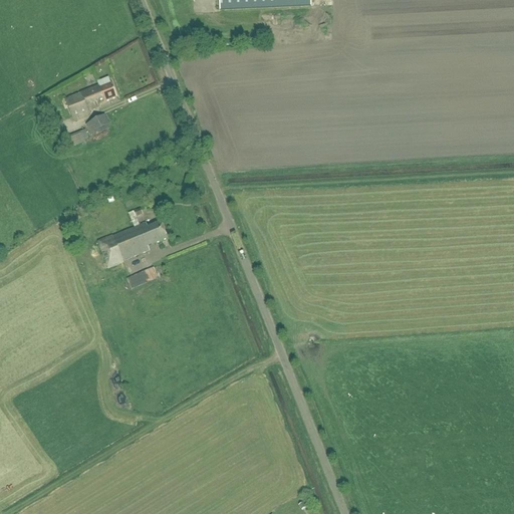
[(310,0),(219,0),(220,11),(311,7),(310,0)]
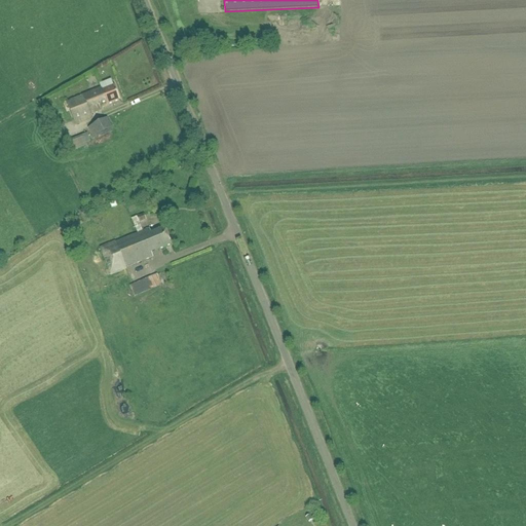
[(102,108),(119,101),(114,87),(102,91),(101,89),(67,103),(75,125),(91,119),(89,115),(103,110),(102,108)]
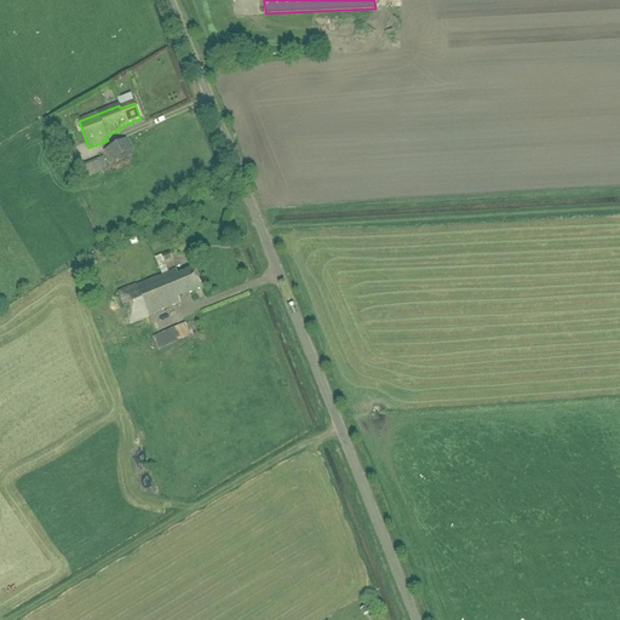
[(103,153),(110,166),(133,153),(126,139),(103,153)]
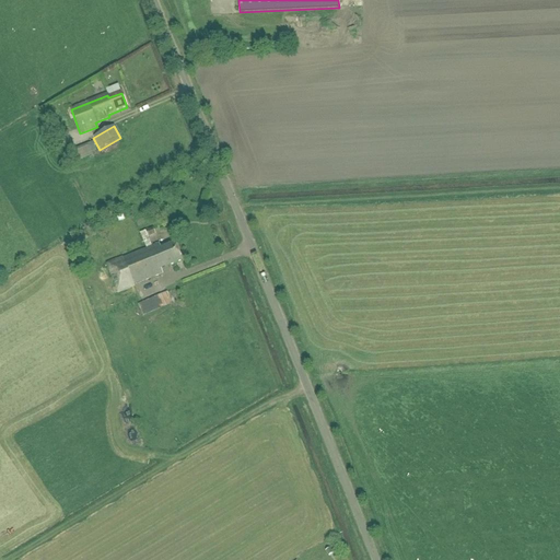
[(72,151),(77,162),(92,155),(86,144),(72,151)]
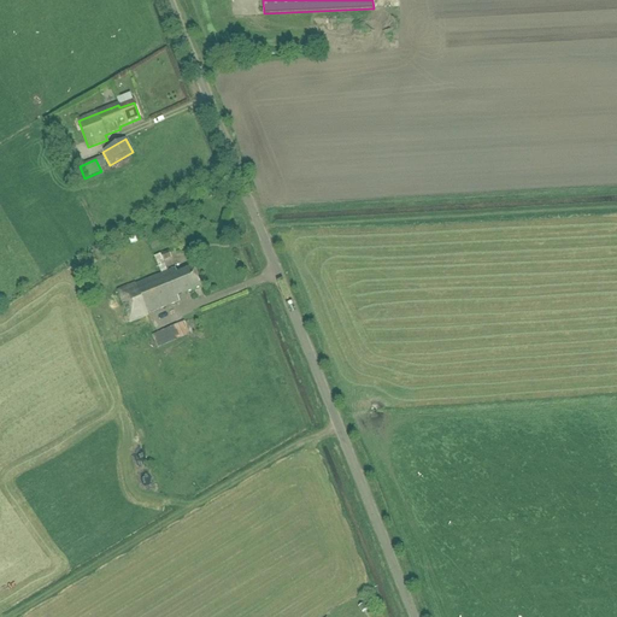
[(130,239),(134,246),(141,242),(137,235),(130,239)]
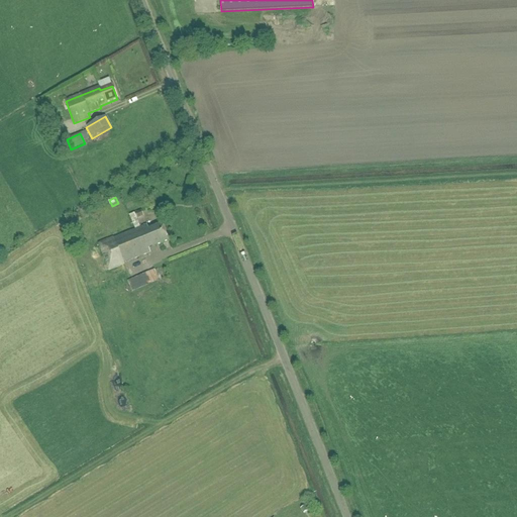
[(133,200),(126,204),(130,213),(137,209),(133,200)]
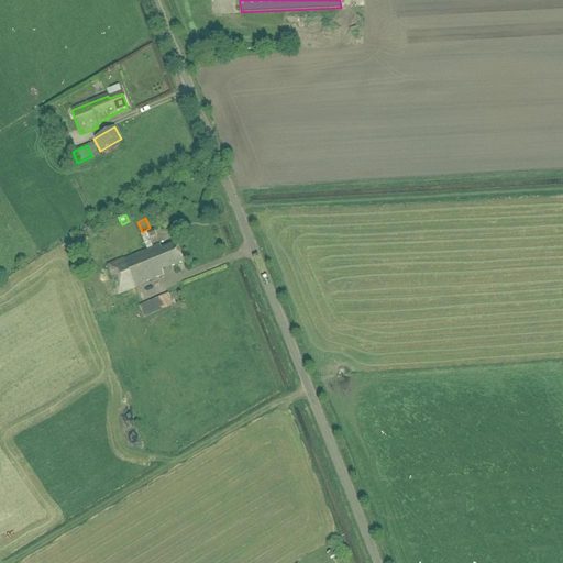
[(134,288),(134,287),(164,276),(162,272),(183,263),(176,244),(162,250),(159,245),(108,266),(119,294),(134,288)]
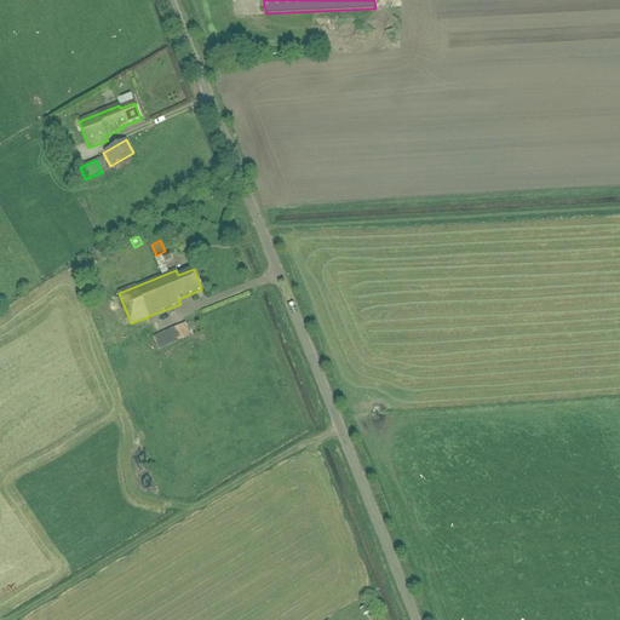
[(101,308),(108,327),(118,323),(109,304),(101,308)]
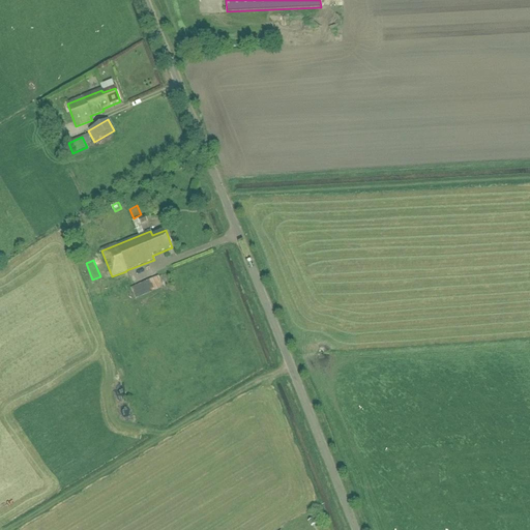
[(159,274),(151,277),(155,289),(164,286),(159,274)]
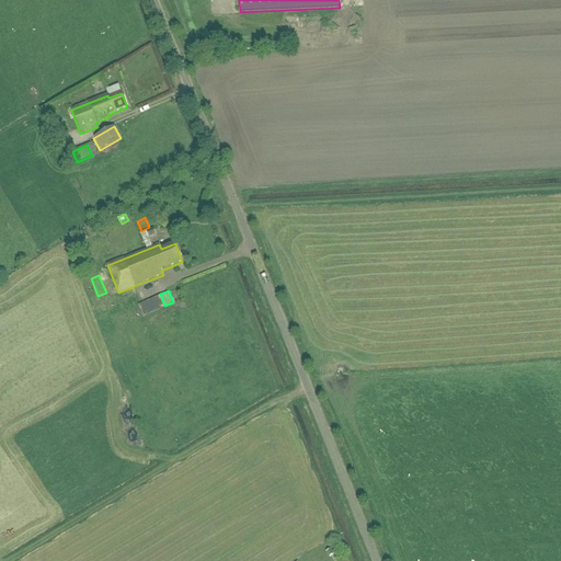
[(157,296),(142,301),(147,312),(161,307),(157,296)]
